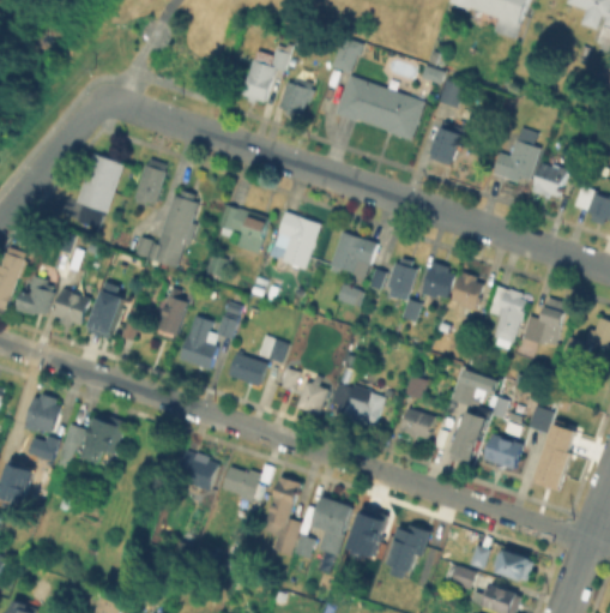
[(523,0),(511,37),(490,30),(495,16),(467,6),(469,0),(523,0)]
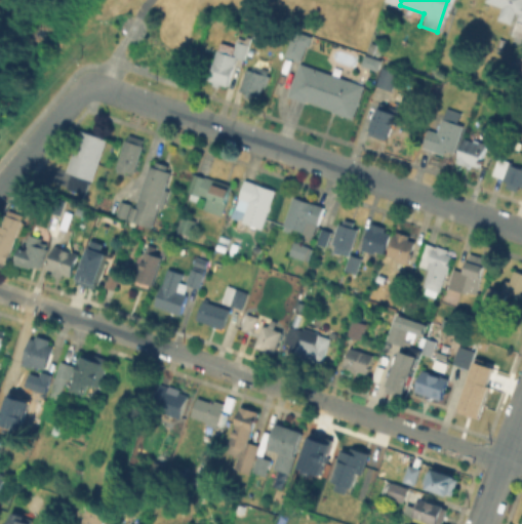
[(521,0),(521,40),(510,35),(517,17),(514,16),(510,26),(496,19),(500,9),(484,2),(484,0),(521,0)]
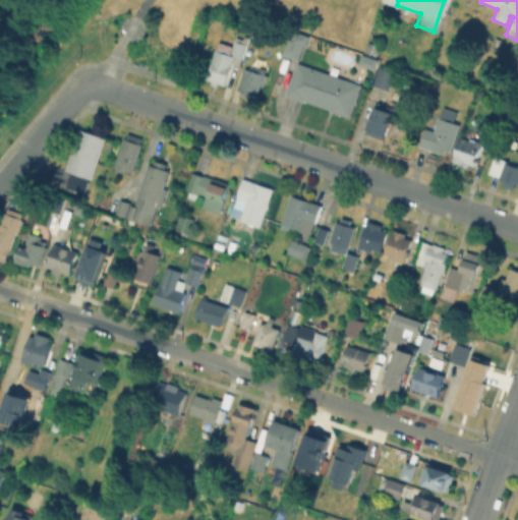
[(291,31),(306,37),(298,62),(282,56),(291,31)]
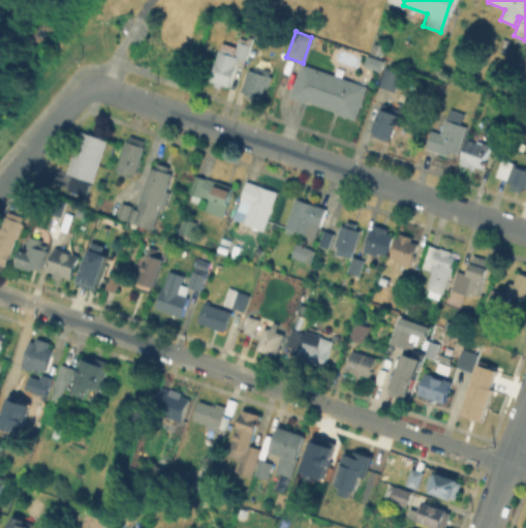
[(208,83),(220,42),(237,48),(240,38),(250,41),(239,80),(237,79),(231,95),(224,93),(225,89),(208,83)]
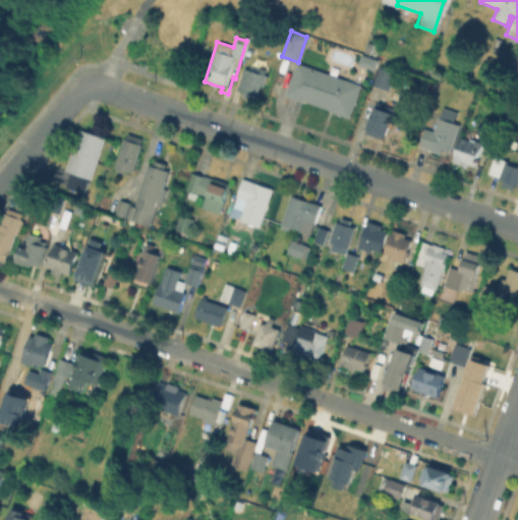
[(361,55),(378,61),(373,71),(357,65),(361,55)]
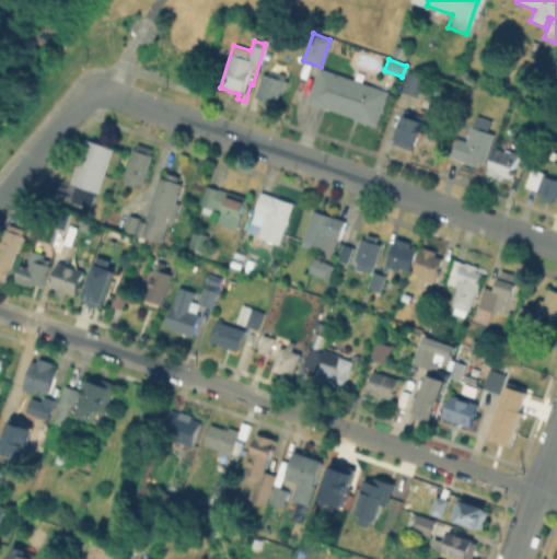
[(356,81),(356,82),(387,92),(375,129),(348,118),(306,103),(320,69),(356,81)]
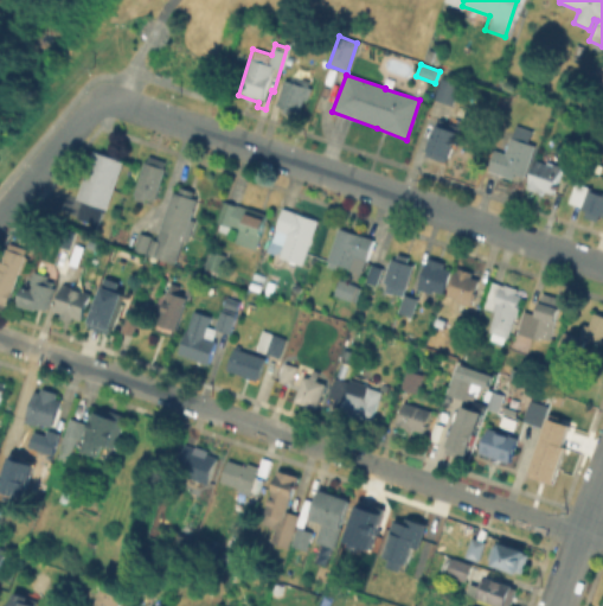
[(293,78),(308,82),(307,83),(309,84),(299,114),(290,110),(289,115),(278,110),(280,107),(275,106),(283,82),(284,82),(288,83),(290,77),(293,78)]
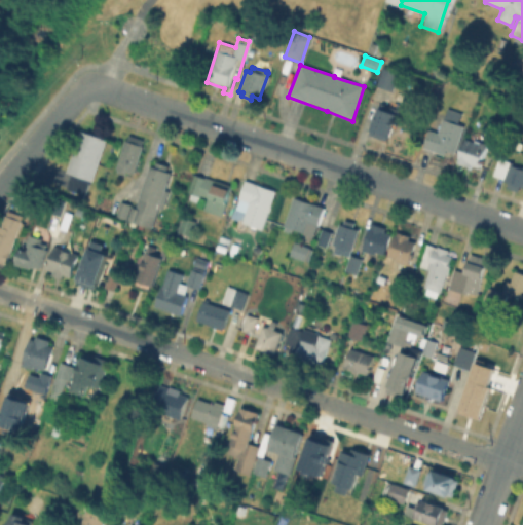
[(399,74),(391,91),(376,85),(382,68),(399,74)]
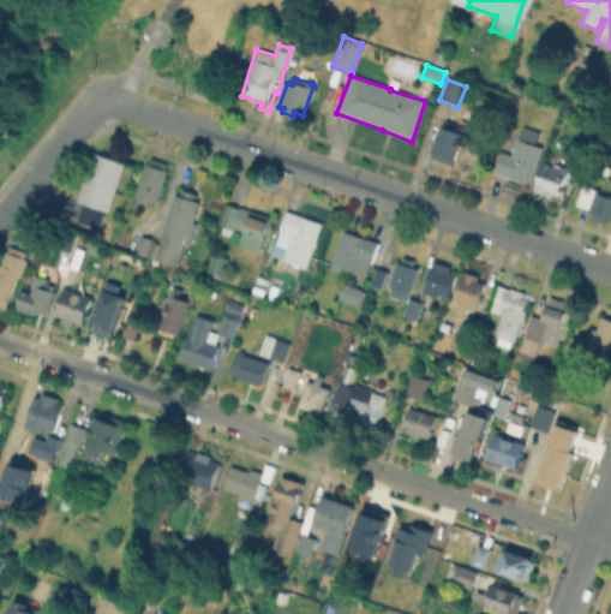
[(444,121),(466,129),(451,167),(430,160),(444,121)]
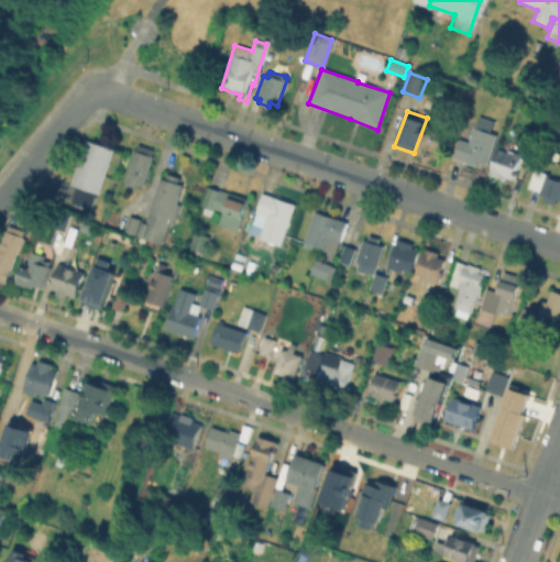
[(459,140),(468,143),(476,120),(492,125),(489,133),(495,136),(485,164),(476,161),(474,168),(452,160),(459,140)]
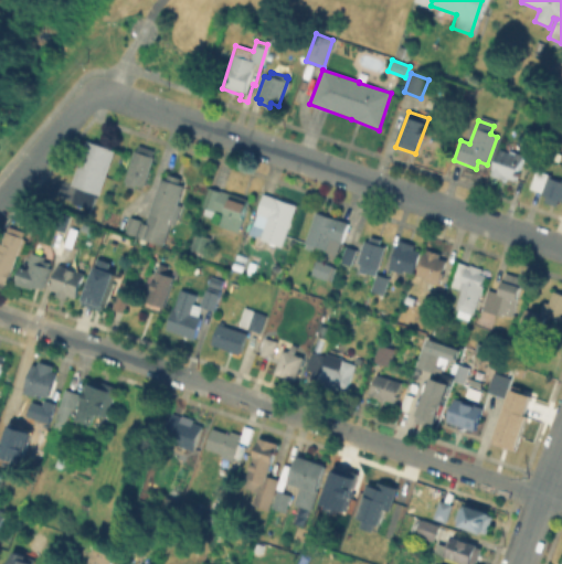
[(82,178),(73,174),(85,140),(113,150),(92,211),(73,204),(82,178)]
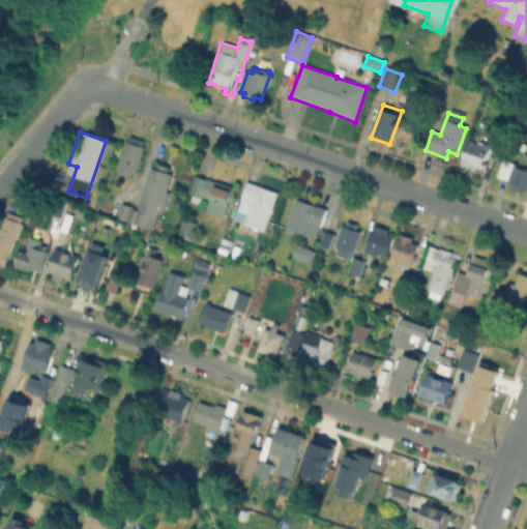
[(128,137),(145,143),(134,176),(132,175),(130,177),(116,172),(128,137)]
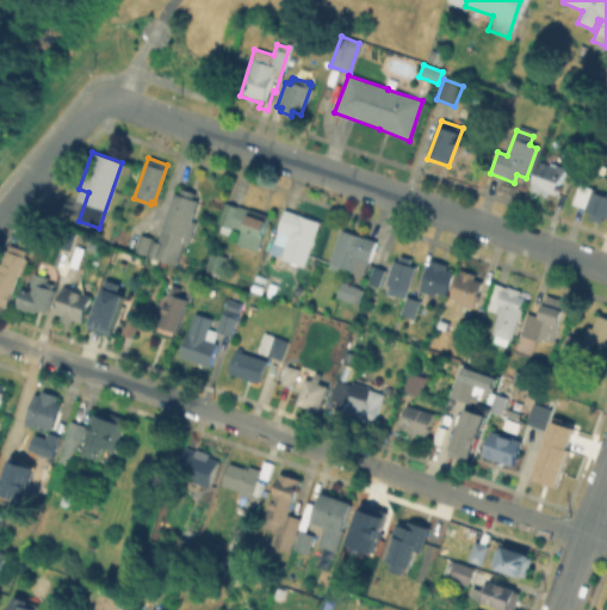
[(565,171),(558,191),(556,191),(553,198),(528,190),(538,161),(565,171)]
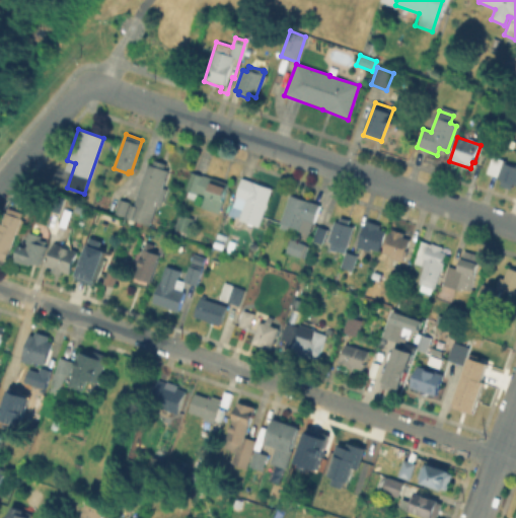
[(515,165),(515,175),(513,185),(481,174),(487,156),(515,165)]
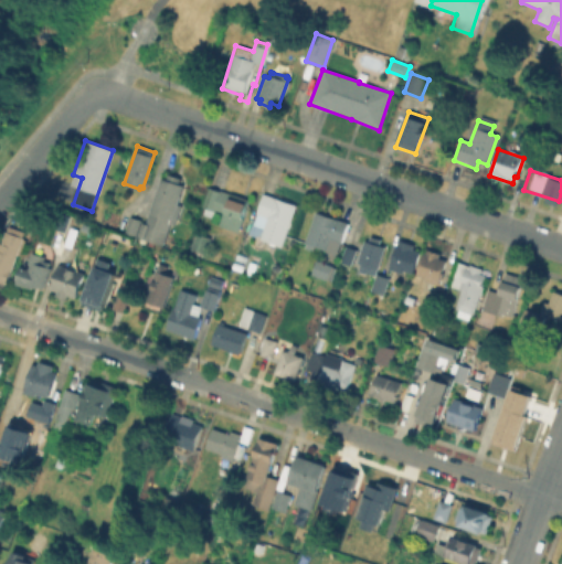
[(178,180),(177,184),(183,187),(177,208),(178,208),(162,244),(155,241),(154,243),(138,237),(155,194),(159,179),(166,180),(167,176),(178,180)]
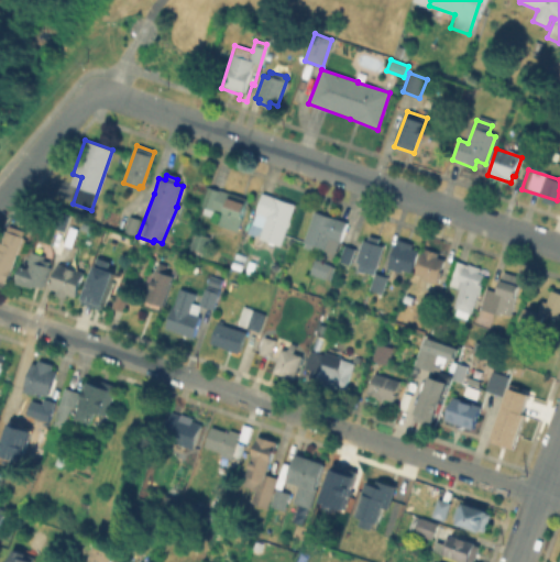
[(239,219),(234,231),(216,224),(220,215),(200,207),(208,187),(245,201),(239,219)]
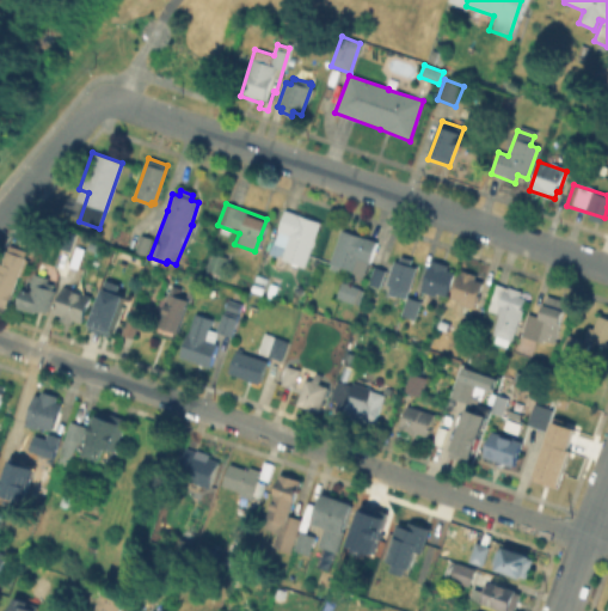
[(284,249),(272,244),(286,211),(320,224),(302,268),(280,260),(284,249)]
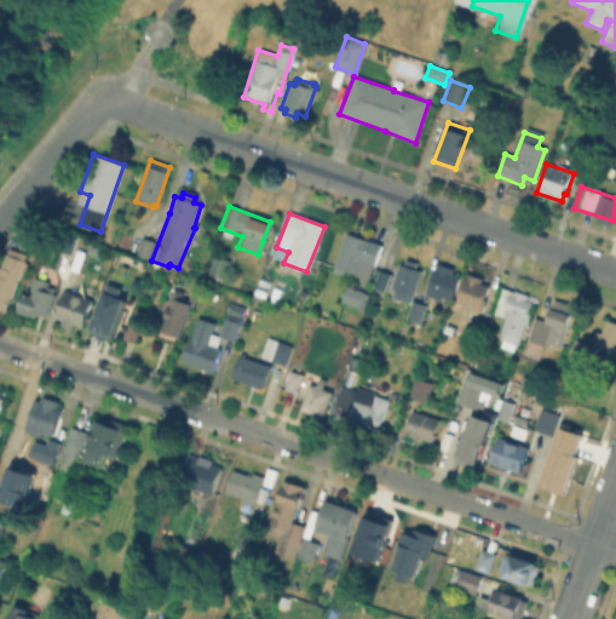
[(346,233),(380,246),(372,268),(361,264),(356,276),(333,267),(346,233)]
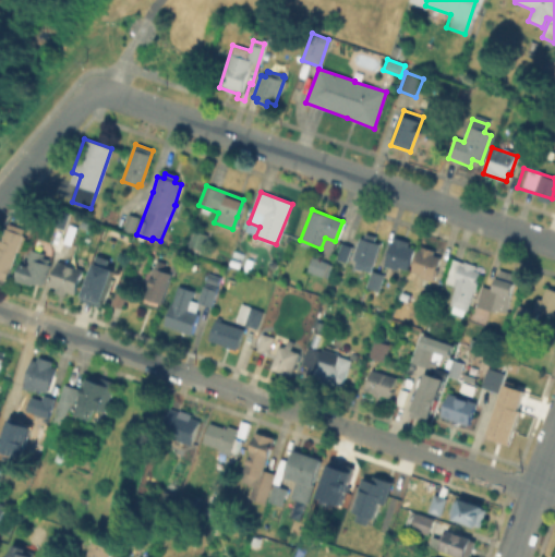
[(134,217),(129,233),(118,229),(123,213),(134,217)]
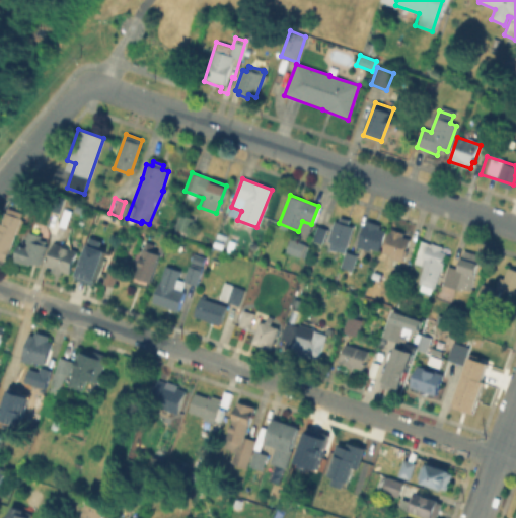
[(55,208),(63,211),(64,206),(70,208),(63,227),(62,227),(62,228),(49,223),(55,208)]
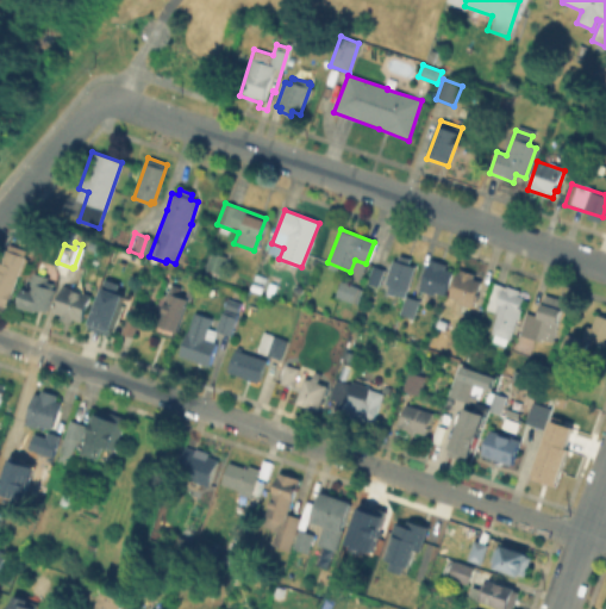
[(0,261),(1,261),(7,244),(27,253),(4,309),(0,306),(0,261)]
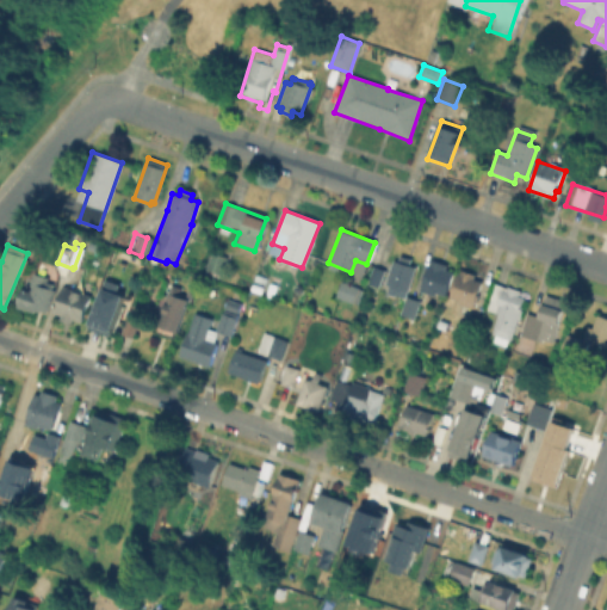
[(224,258),(218,276),(205,271),(212,253),(224,258)]
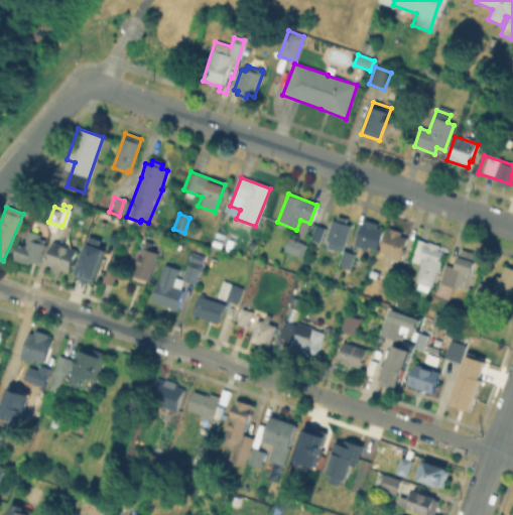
[(347,221),(345,226),(351,228),(342,252),(327,247),(329,242),(326,240),(332,221),(335,222),(336,217),(347,221)]
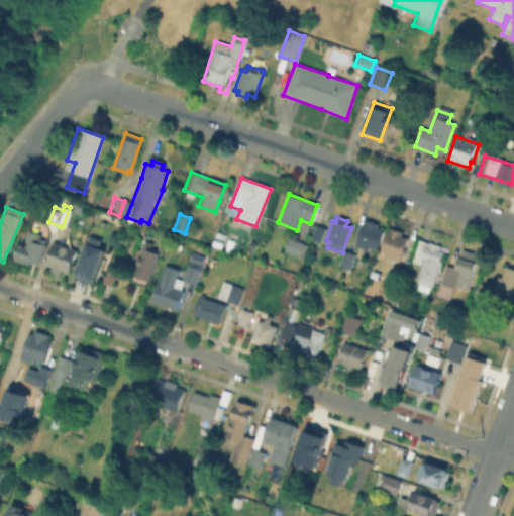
[(376,253),(354,245),(364,221),(385,229),(380,241),(376,253)]
